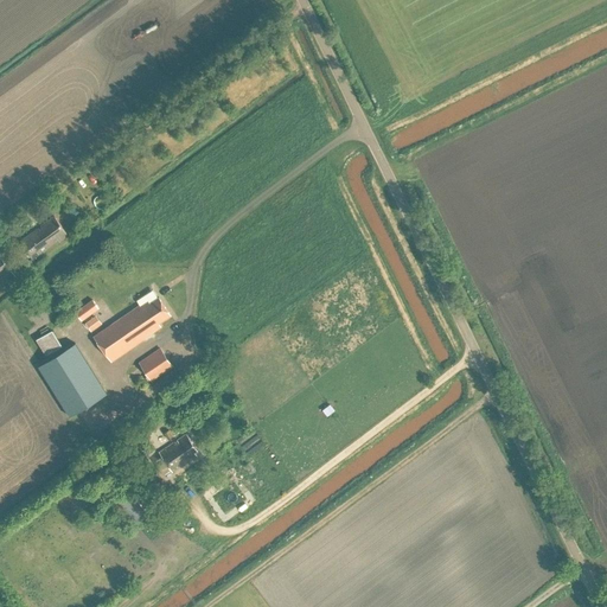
[(68,236),(55,217),(19,242),(32,260),(68,236)]
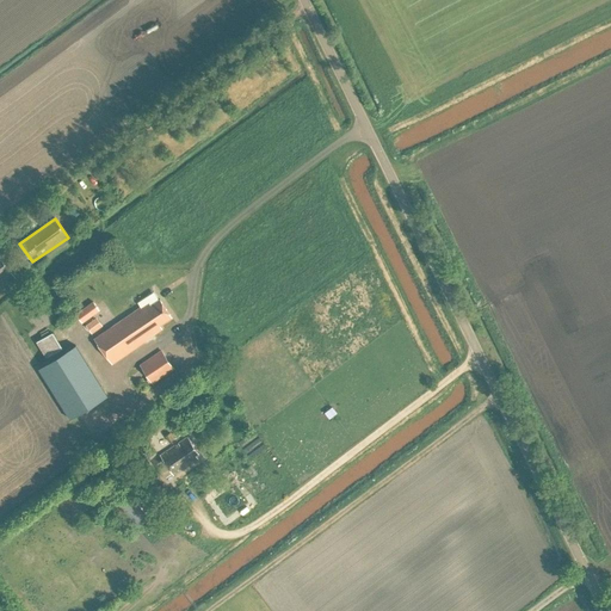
[(0,289),(16,278),(0,255),(0,289)]
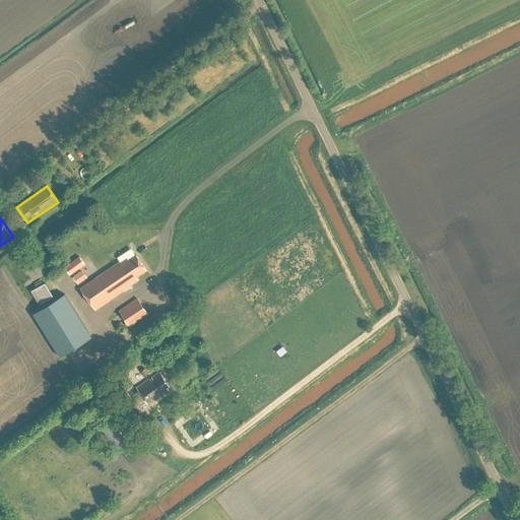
[(136,277),(146,270),(136,255),(129,260),(127,258),(122,261),(122,260),(80,287),(95,310),(139,281),(136,277)]
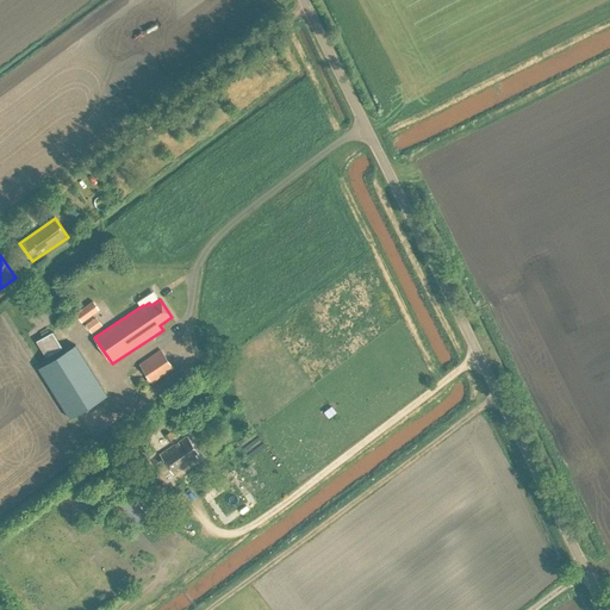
[(82,322),(99,309),(93,302),(76,313),(82,322)]
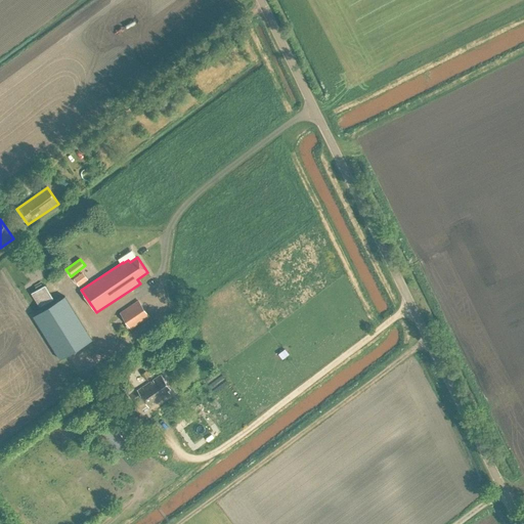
[(83,272),(74,278),(79,286),(88,278),(83,272)]
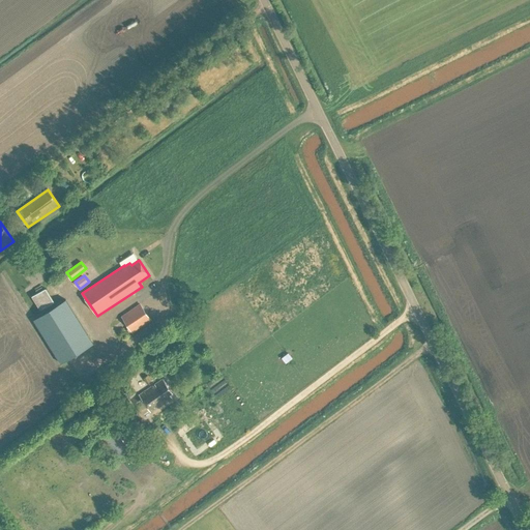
[(41,311),(57,302),(49,287),(33,296),(41,311)]
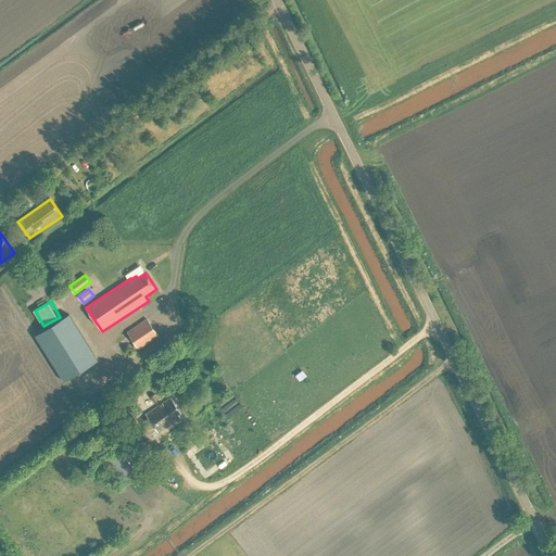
[(97,359),(70,314),(35,335),(63,380),(97,359)]
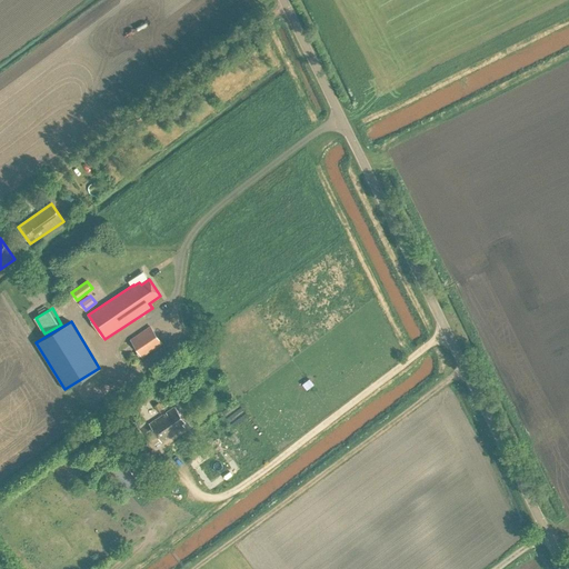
[(162,343),(151,328),(131,340),(142,357),(162,343)]
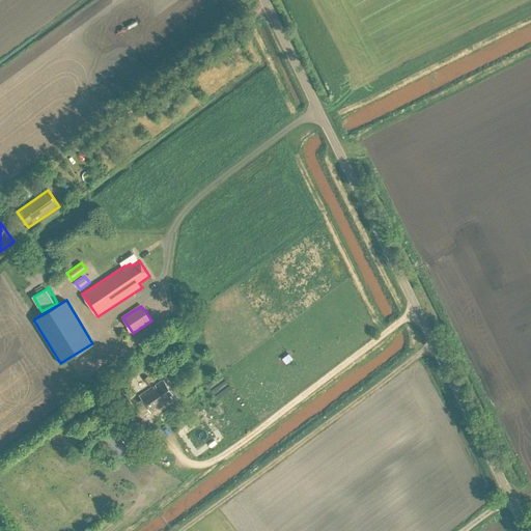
[(292,360),(288,355),(282,359),(286,364),(292,360)]
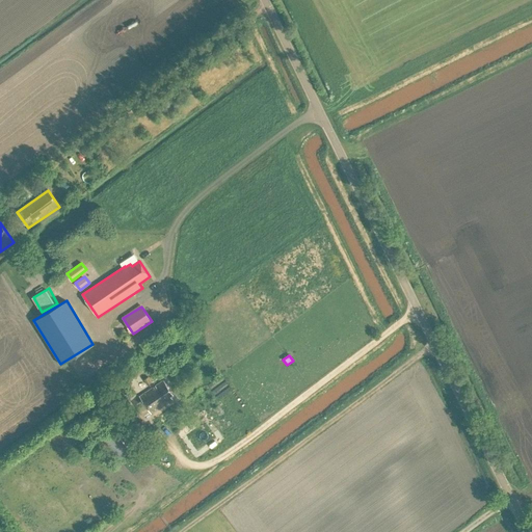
[(144,373),(137,362),(122,371),(129,382),(144,373)]
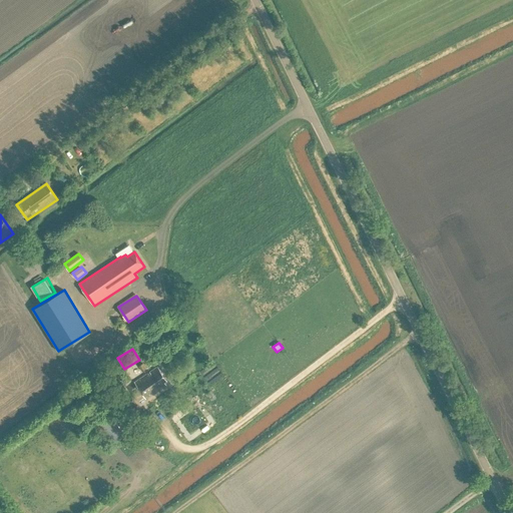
[(158,367),(135,382),(145,398),(167,385),(165,382),(167,381),(158,367)]
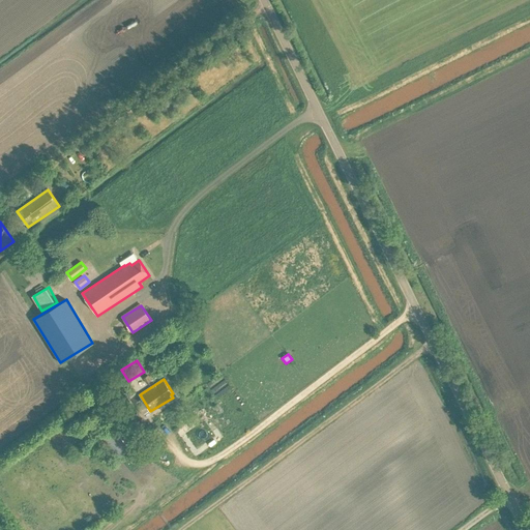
[(94,433),(102,429),(90,409),(83,413),(94,433)]
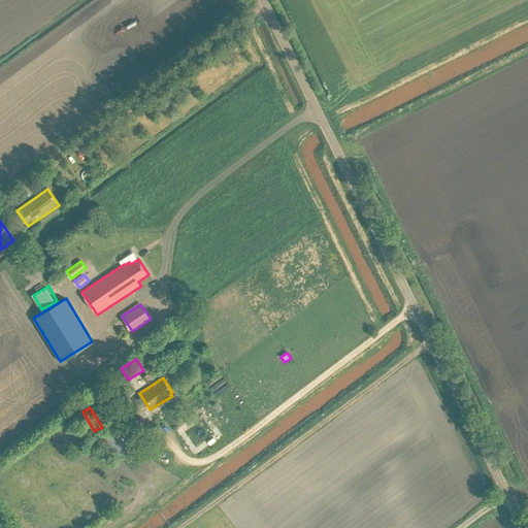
[(215,434),(203,419),(194,425),(186,431),(197,447),(215,434)]
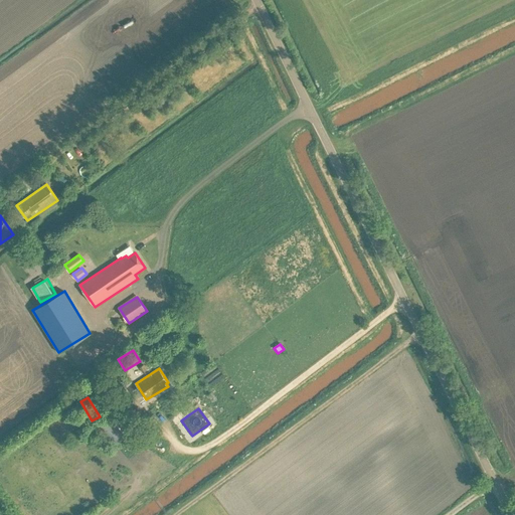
[(72,432),(84,423),(77,414),(66,421),(72,432)]
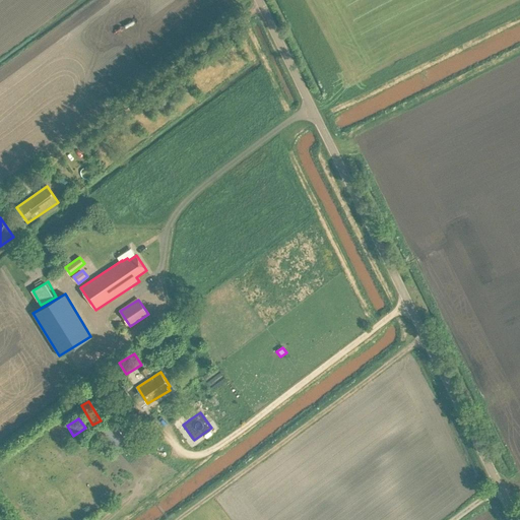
[(109,420),(94,431),(110,452),(124,442),(109,420)]
